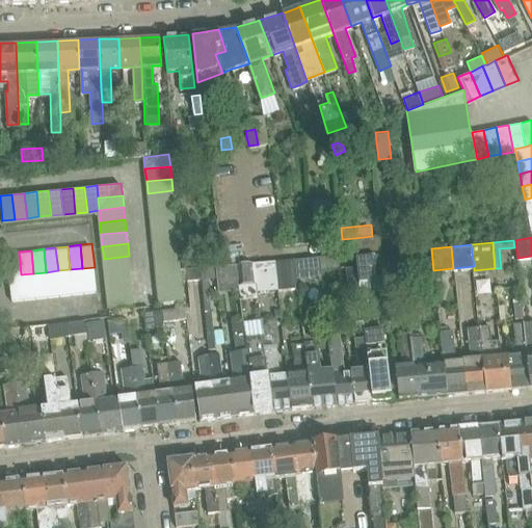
[(6,253),(9,276),(21,274),(19,252),(6,253)]
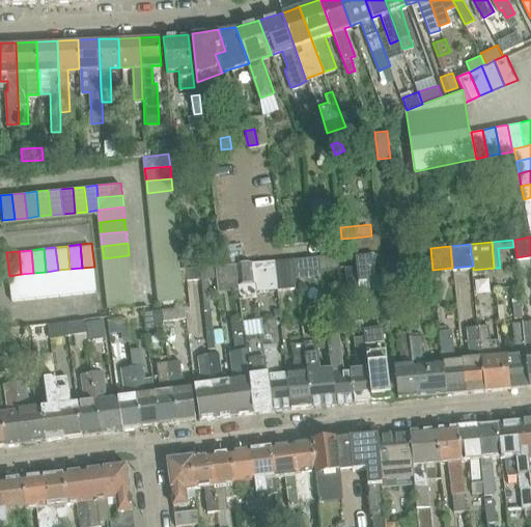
[(373,252),(355,254),(356,265),(358,282),(359,287),(378,285),(373,252)]
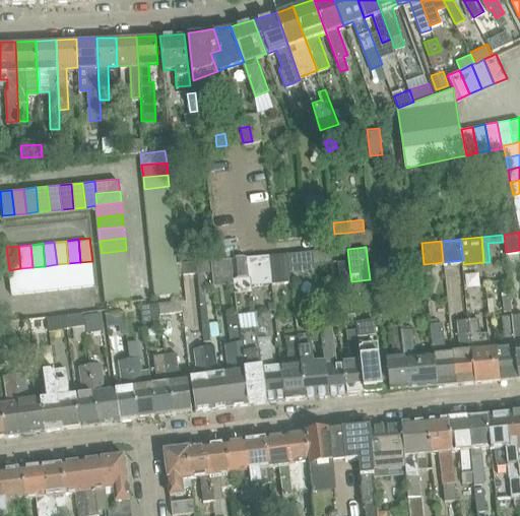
[(329,248),(313,250),(314,261),(330,260),(329,248)]
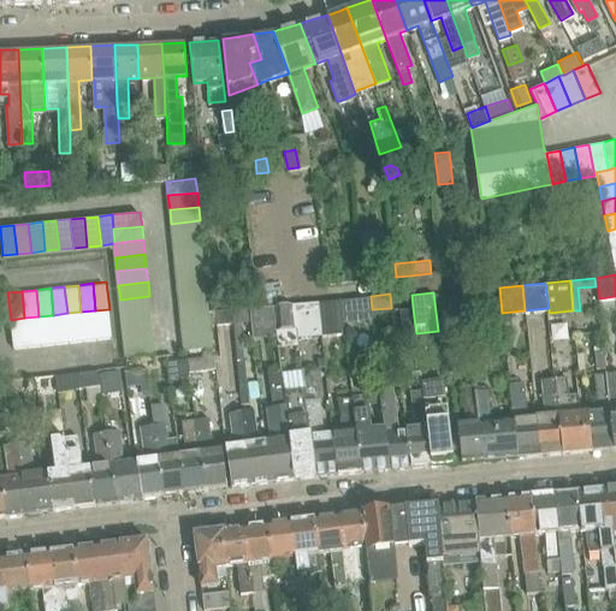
[(120,300),(122,313),(150,310),(149,296),(120,300)]
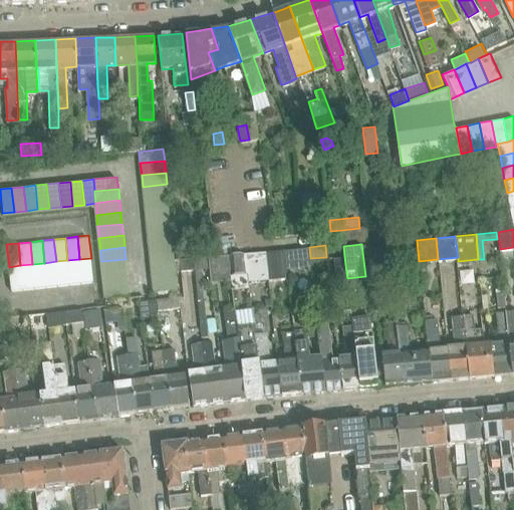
[(309,247),(285,249),(286,267),(310,265),(310,258),(309,247)]
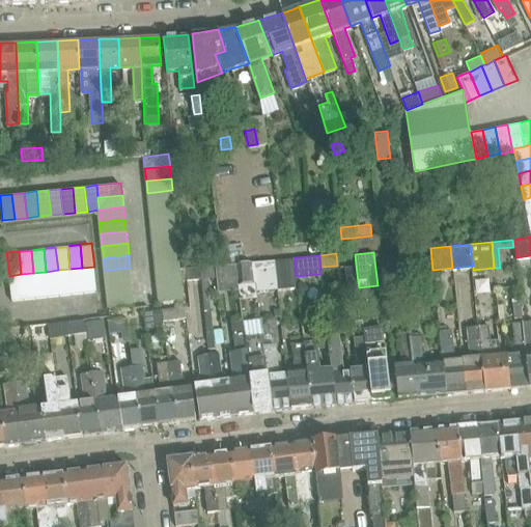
[(285,258),(275,259),(278,287),(297,286),(296,276),(295,257),(285,258)]
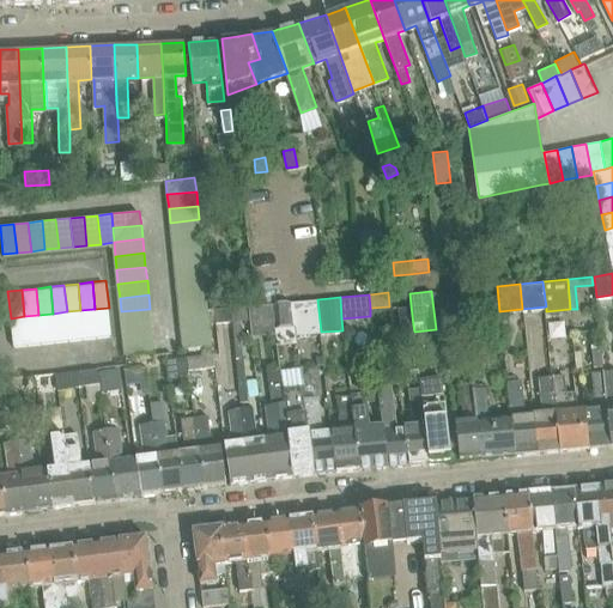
[(317,299),(292,301),(295,334),(321,332),(317,299)]
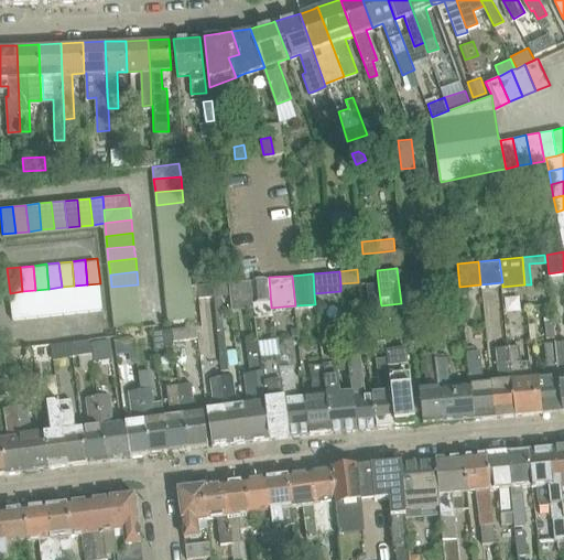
[(421,276),(402,278),(404,293),(426,291),(424,276),(421,276)]
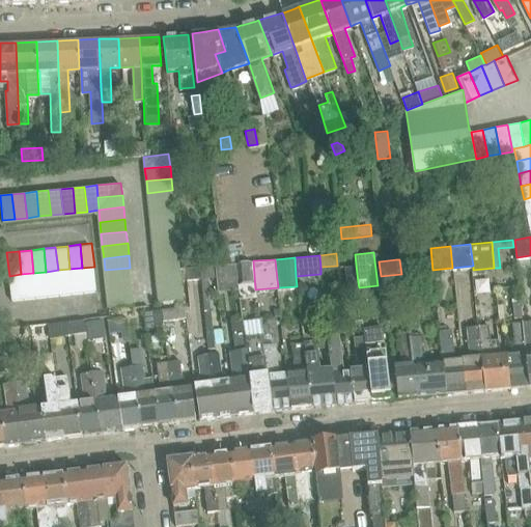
[(253,260),(235,262),(238,288),(239,295),(256,293),(255,289),(253,260)]
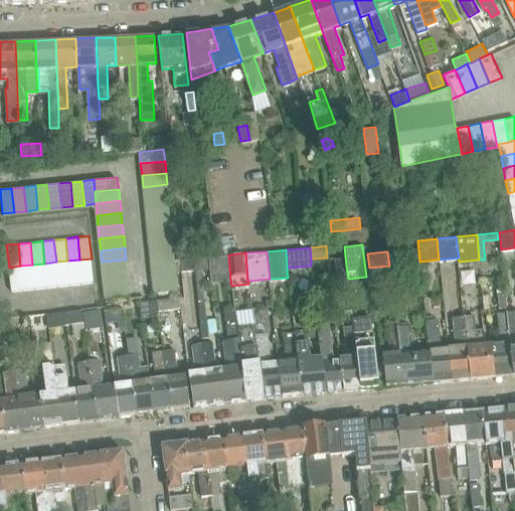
[(208,257),(192,258),(193,268),(195,268),(202,268),(209,267),(208,257)]
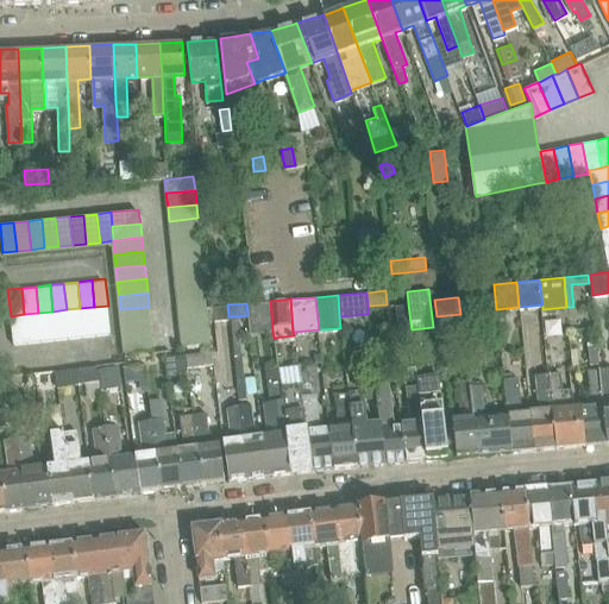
[(397,326),(410,323),(408,303),(395,304),(397,326)]
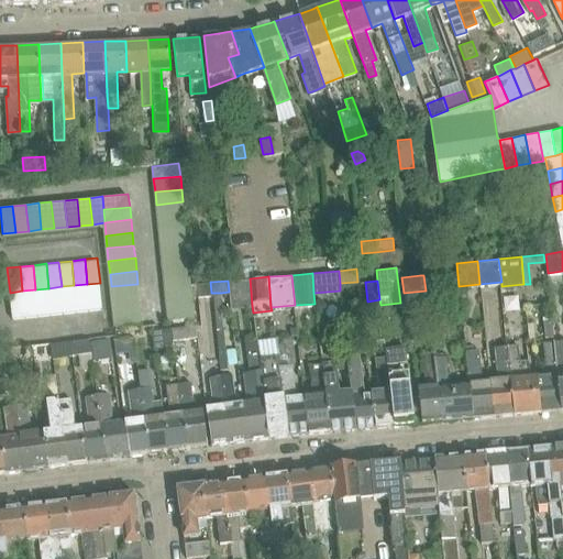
[(198,295),(211,293),(210,282),(197,283),(198,295)]
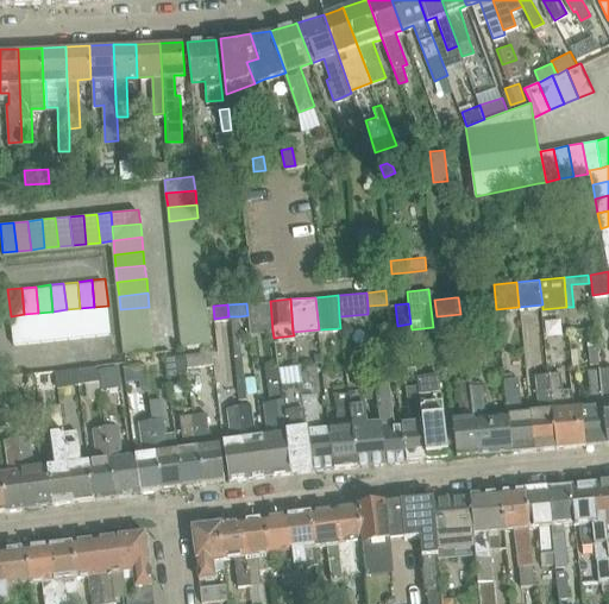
[(111,332),(108,306),(94,307),(98,333),(111,332)]
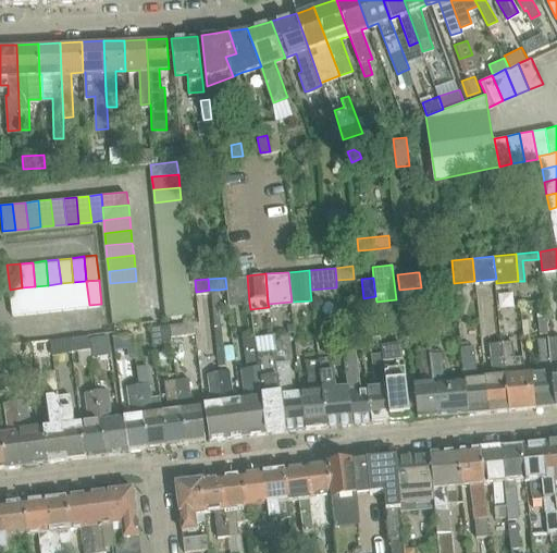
[(73,282),(76,307),(89,305),(86,281),(73,282)]
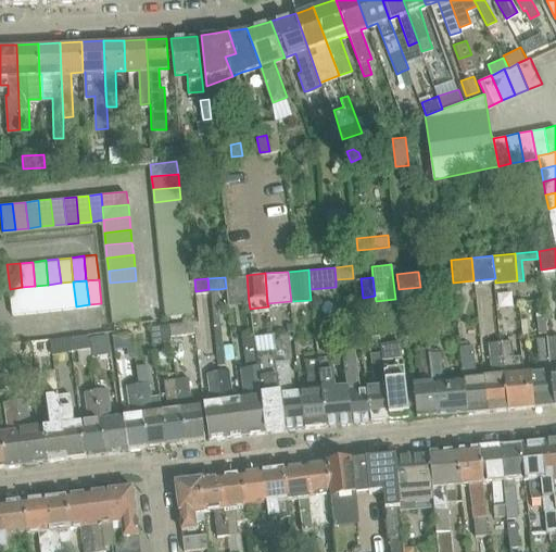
[(137,292),(136,280),(110,283),(111,296),(137,292)]
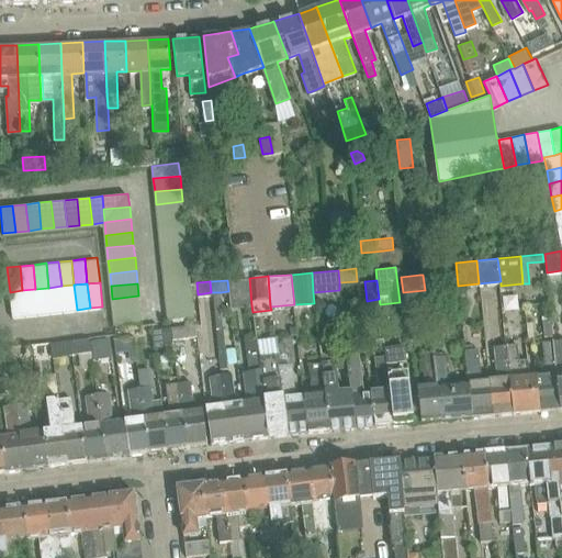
[(62,286),(64,311),(77,310),(74,285),(62,286)]
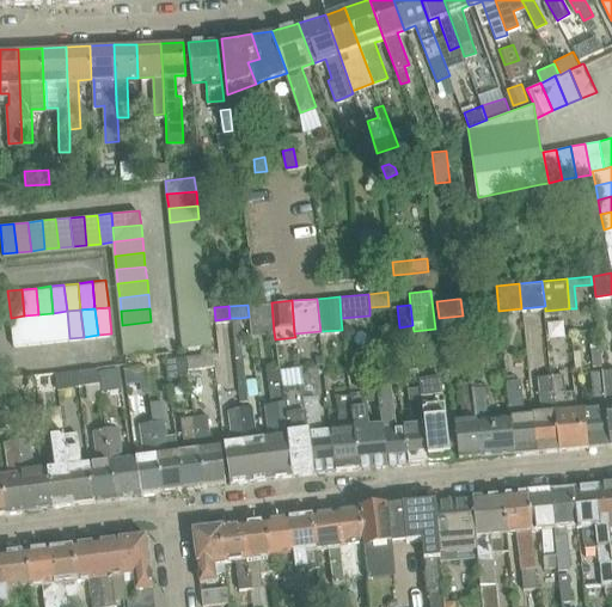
[(53,313),(55,339),(69,338),(67,311),(53,313)]
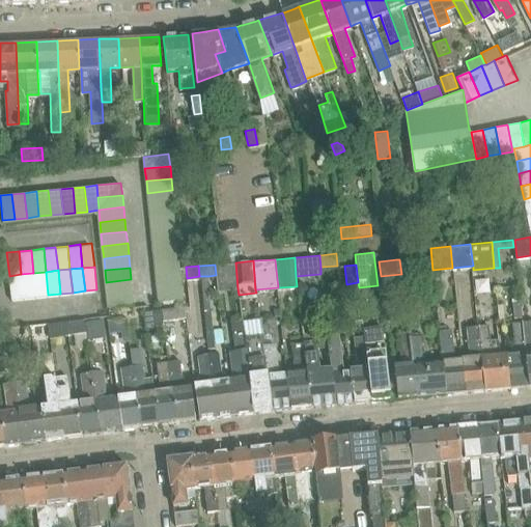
[(33,273),(36,296),(48,295),(46,272),(33,273)]
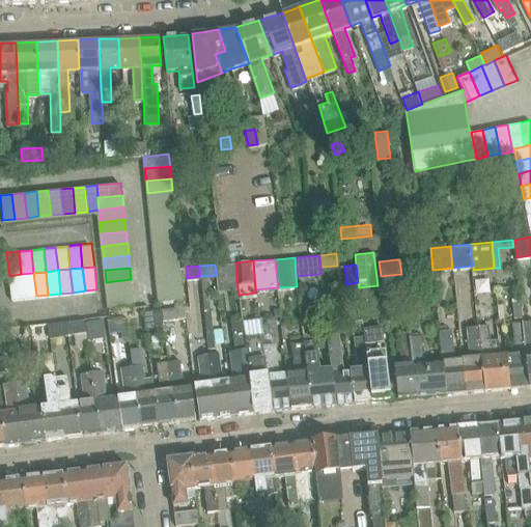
[(24,298),(32,297),(36,296),(33,273),(21,274),(24,298)]
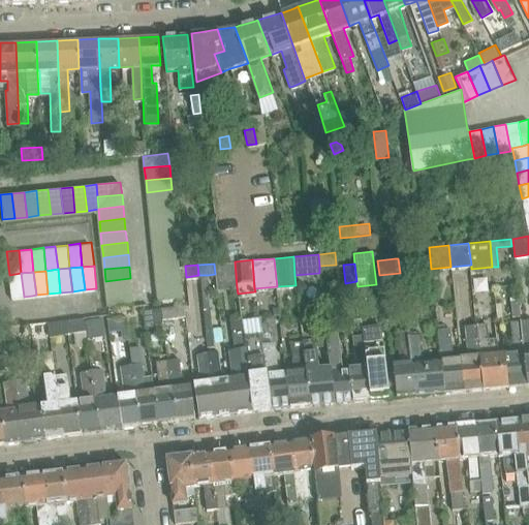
[(24,297),(21,273),(9,275),(11,298),(24,297)]
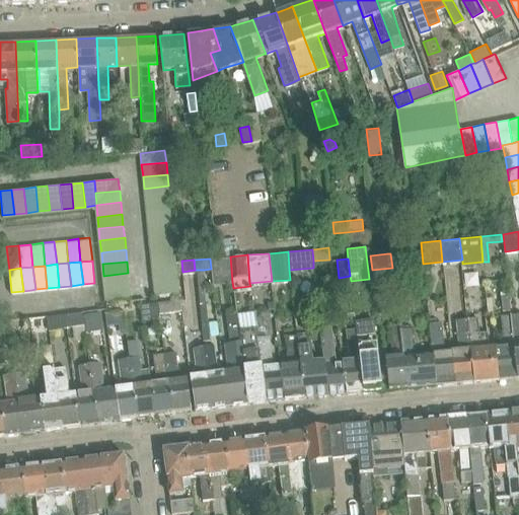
[(103,276),(104,287),(129,285),(128,273),(103,276)]
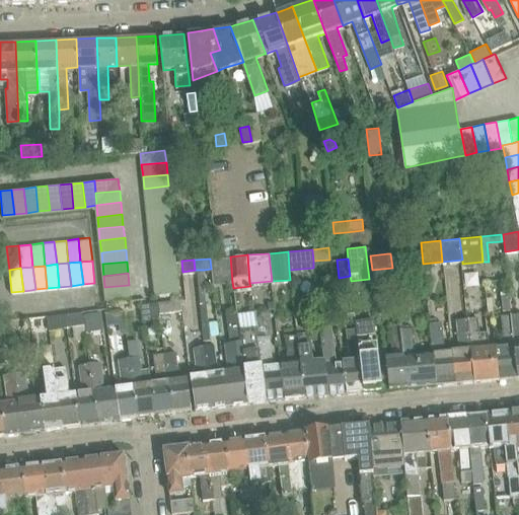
[(177,280),(153,282),(154,294),(178,292),(177,280)]
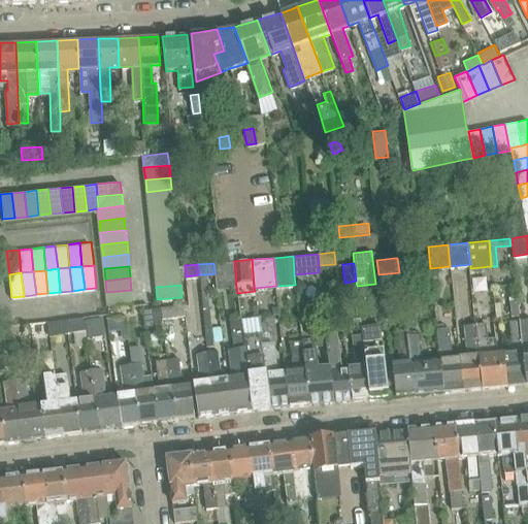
[(133,302),(131,290),(106,292),(108,304),(133,302)]
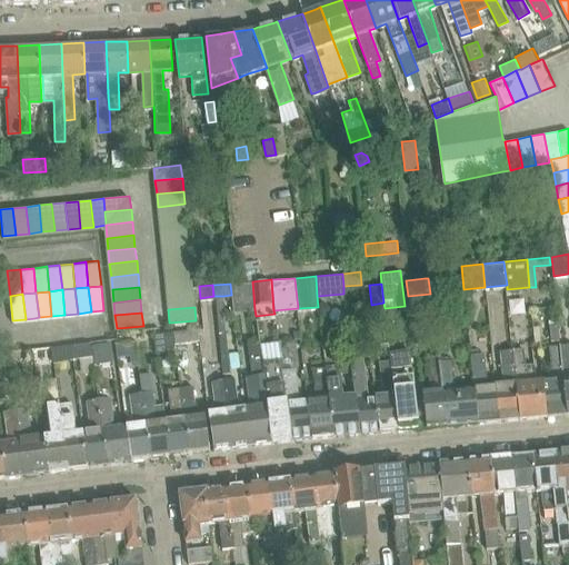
[(558,323),(549,324),(550,339),(559,338),(558,323)]
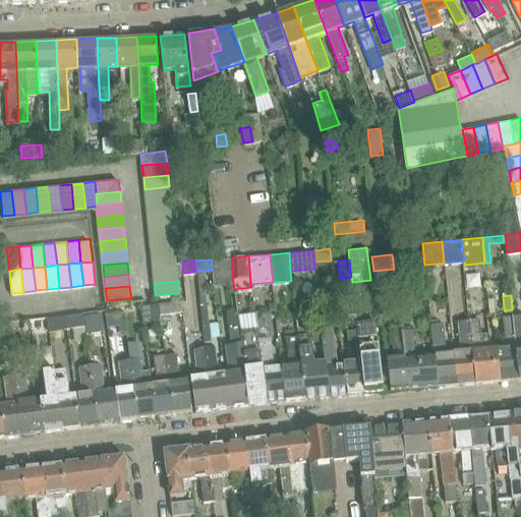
[(181,300),(158,303),(159,313),(182,310),(181,300)]
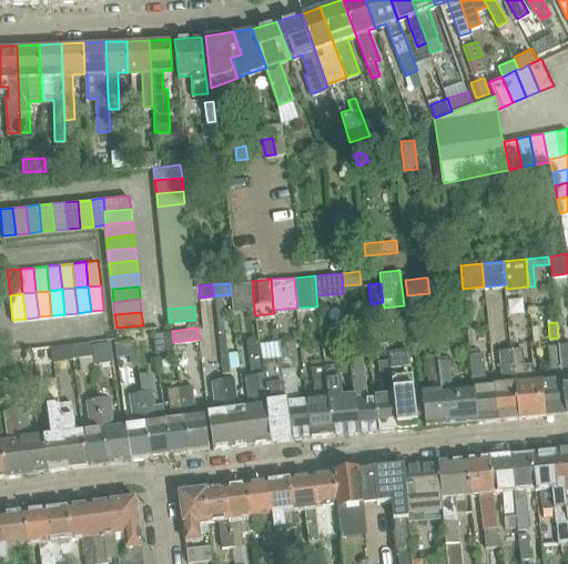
[(172,331),(153,333),(153,335),(155,350),(174,348),(173,342),(172,331)]
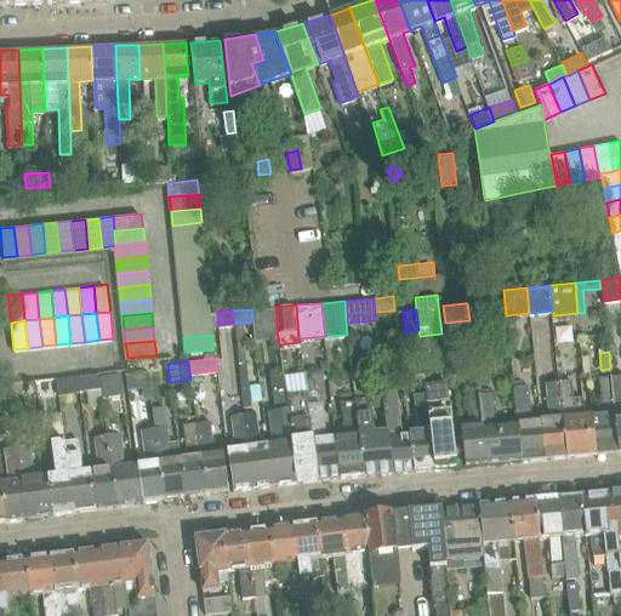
[(140,370),(126,371),(129,385),(141,383),(140,370)]
